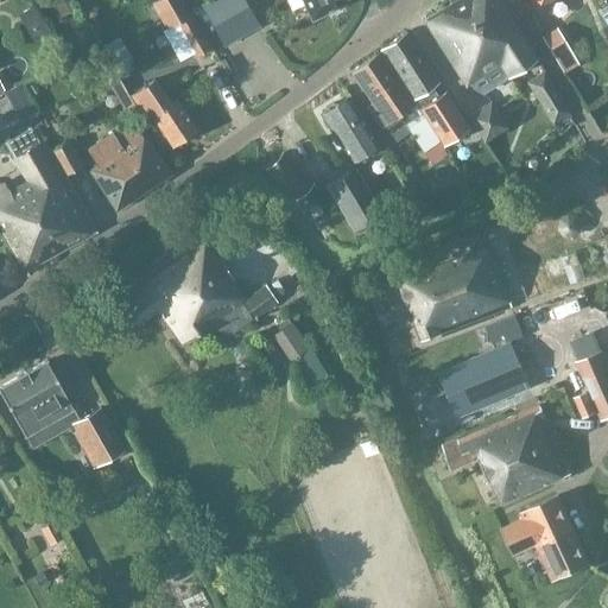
[(165,31),(175,25),(194,59),(210,50),(182,0),(157,0),(150,4),(165,31)]
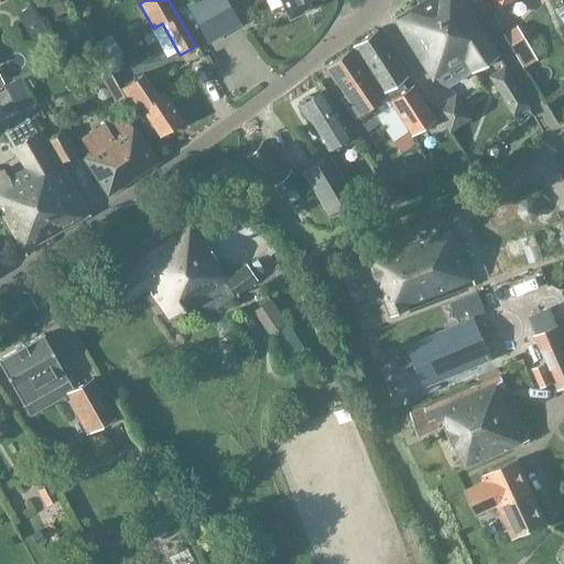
[(238,25),(224,0),(193,0),(185,4),(206,43),(238,25)]
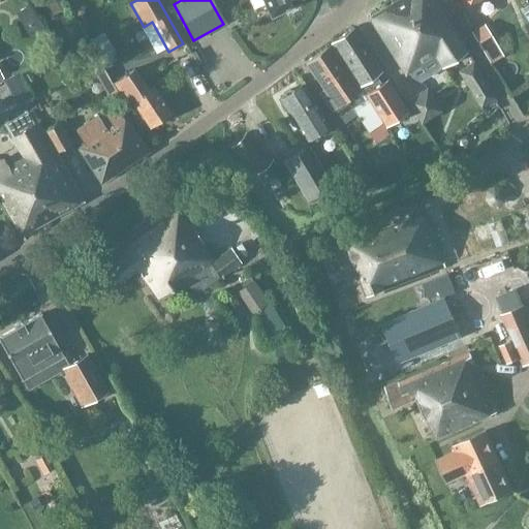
[(262,0),(270,14),(271,17),(273,16),(283,10),(283,11),(300,3),(299,3),(305,0),(262,0)]
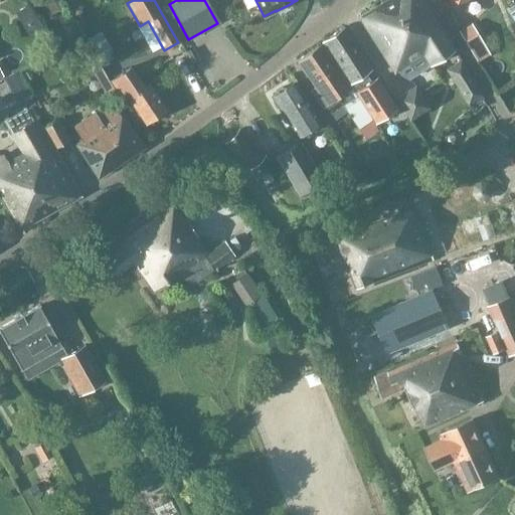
[(421,0),(386,0),(359,18),(394,74),(424,55),(431,65),(454,51),(421,0)]
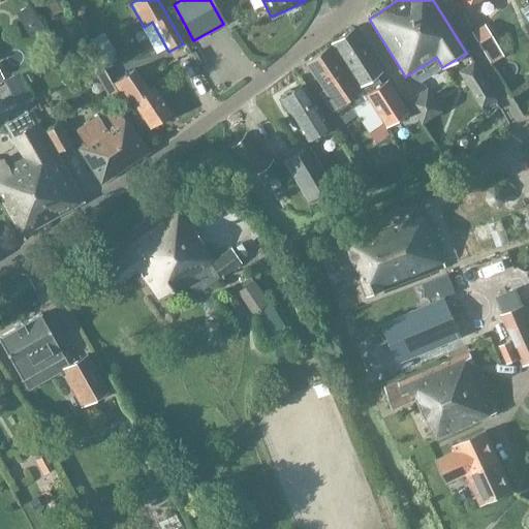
[(10,22),(22,17),(16,1),(3,6),(10,22)]
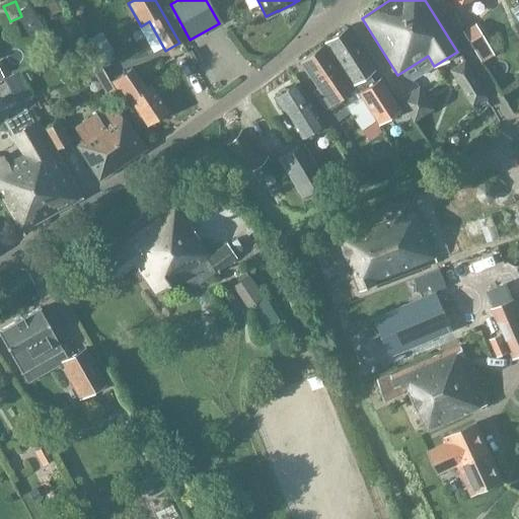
[(472,26),(462,32),(473,50),(484,45),(472,26)]
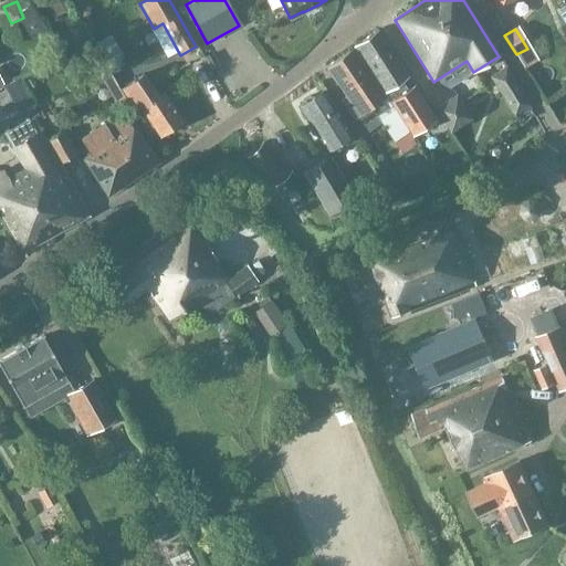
[(412,136),(415,135),(423,128),(436,121),(415,86),(407,91),(401,81),(408,76),(377,30),(368,37),(354,46),(387,96),(385,97),(408,133),(409,132),(412,136)]
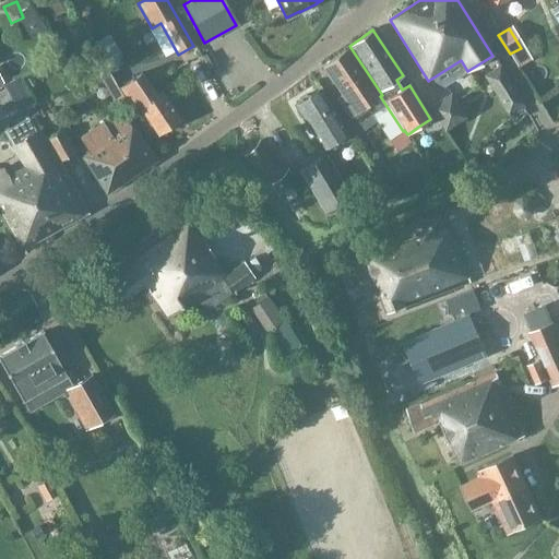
[(85,37),(97,68),(109,63),(97,32),(85,37)]
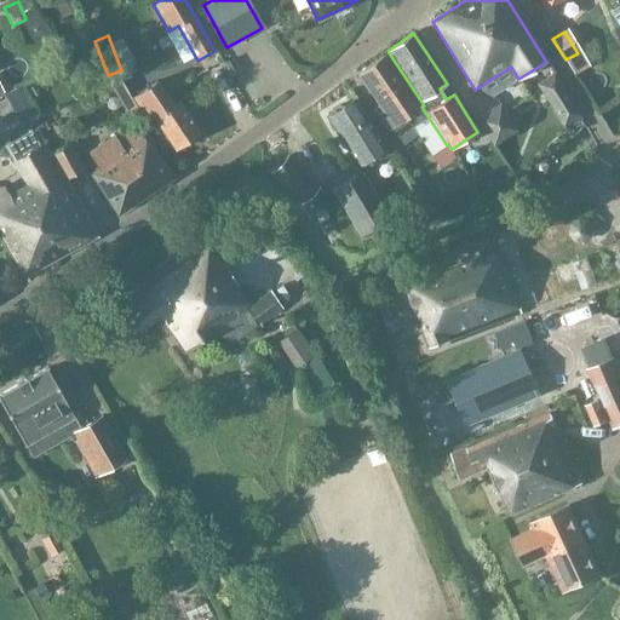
[(431,155),(447,145),(422,107),(420,108),(385,53),(357,73),(379,107),(374,109),(389,131),(407,119),(431,155)]
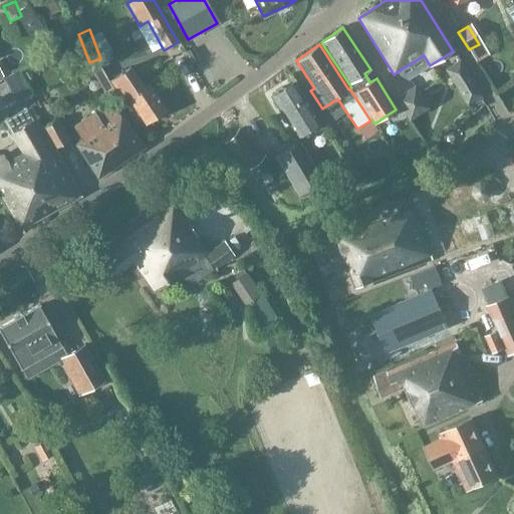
[(459,62),(449,68),(470,102),(480,95),(459,62)]
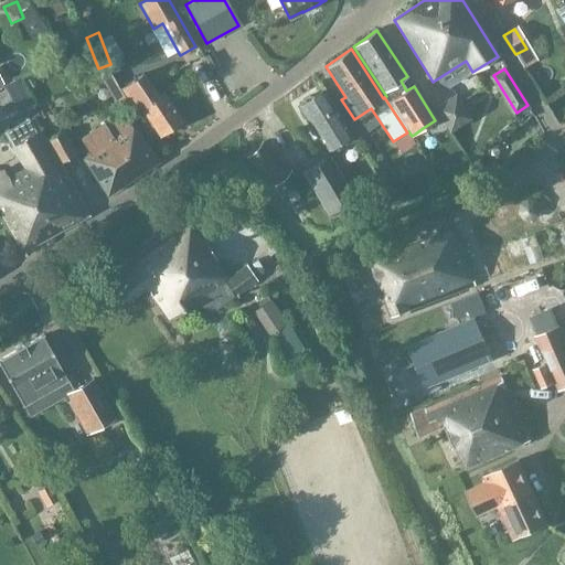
[(142,74),(121,88),(137,112),(140,108),(159,136),(182,120),(162,92),(157,96),(142,74)]
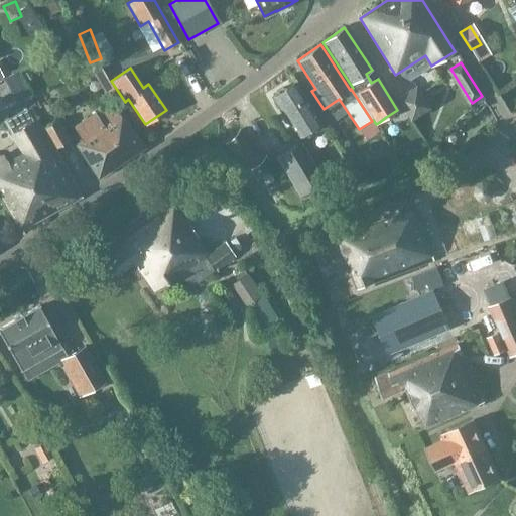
[(316,127),(318,131),(324,129),(295,83),(286,89),(282,88),(275,92),(274,96),(272,98),(297,138),(316,127)]
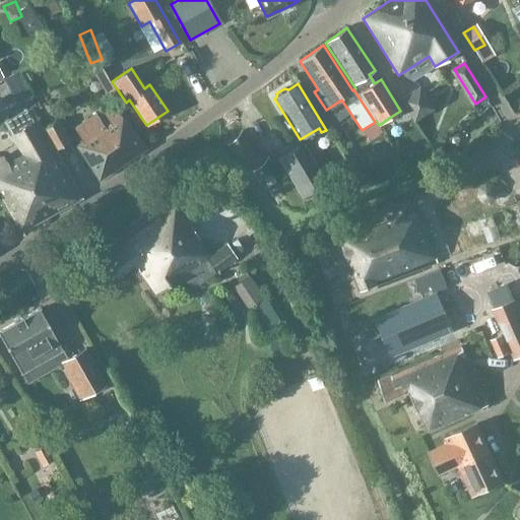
[(434,110),(419,87),(399,101),(413,123),(434,110)]
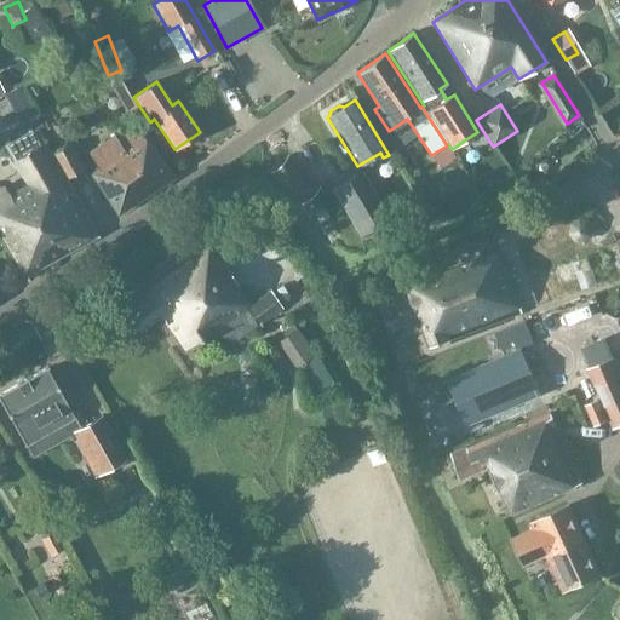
[(173,177),(138,126),(125,135),(132,145),(125,150),(114,136),(89,153),(98,167),(91,173),(119,214),(173,177)]
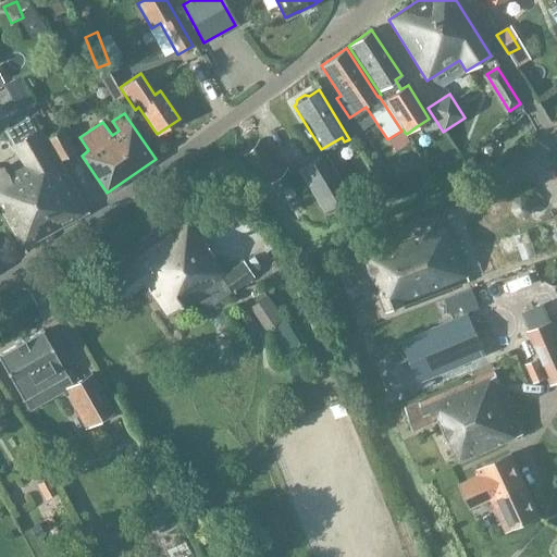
[(0,170),(0,212),(21,248),(86,210),(39,128),(36,131),(28,119),(4,132),(24,166),(7,176),(2,169),(0,170)]
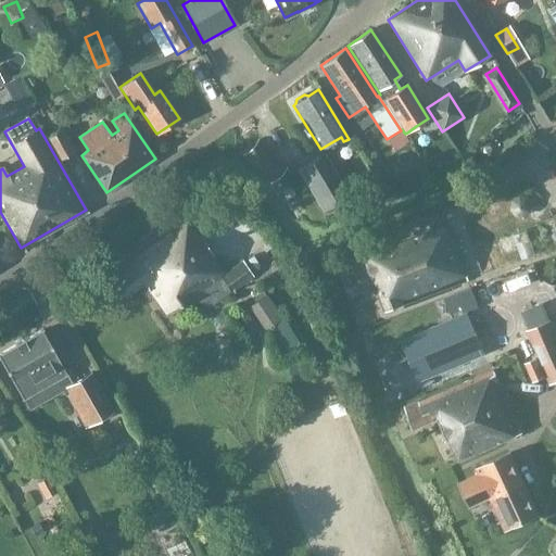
[(50,137),(63,159),(74,152),(61,130),(50,137)]
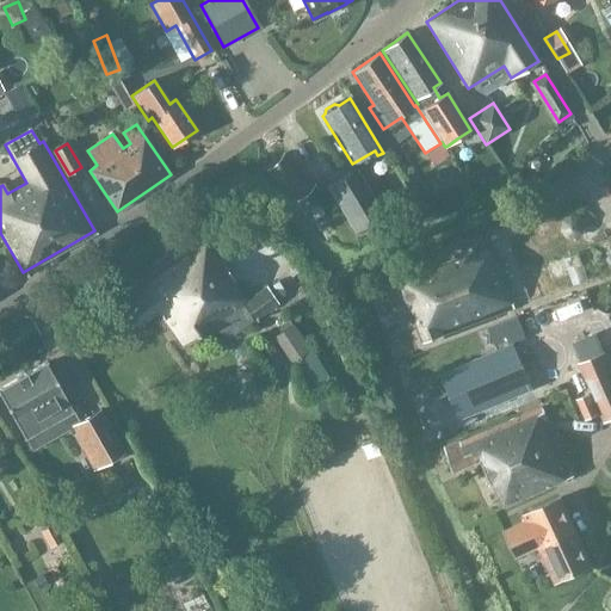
[(266,171),(297,201),(315,184),(284,153),(266,171)]
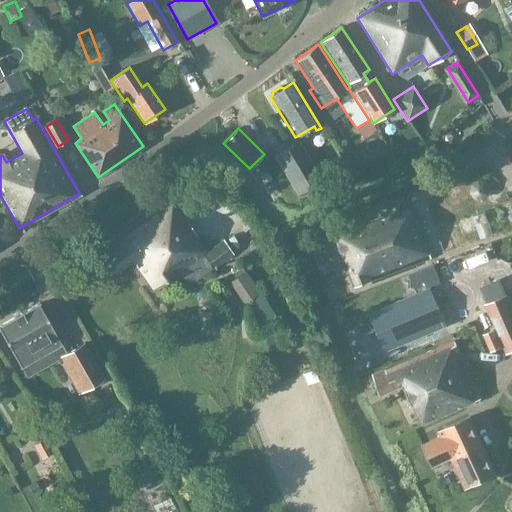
[(320,180),(297,142),(274,156),(297,194),(320,180)]
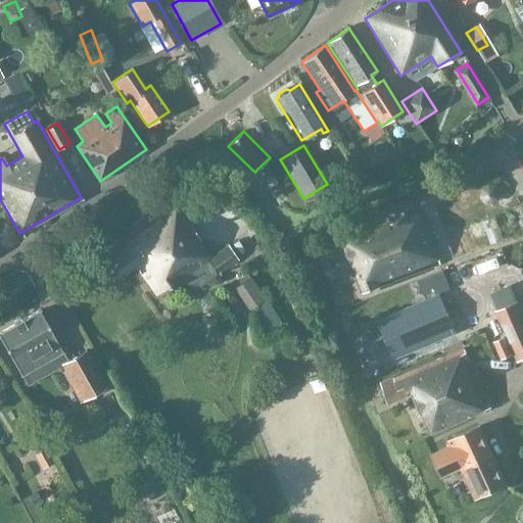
[(210,257),(173,204),(116,245),(121,250),(102,264),(114,282),(134,268),(155,298),(183,279),(192,292),(238,259),(228,245),(210,257)]
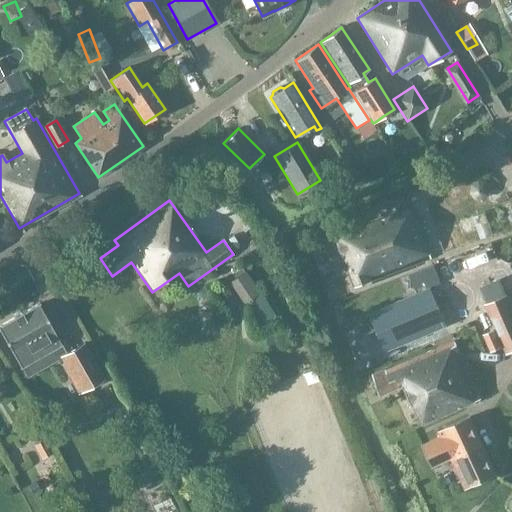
[(430,259),(411,207),(335,236),(355,288),(430,259)]
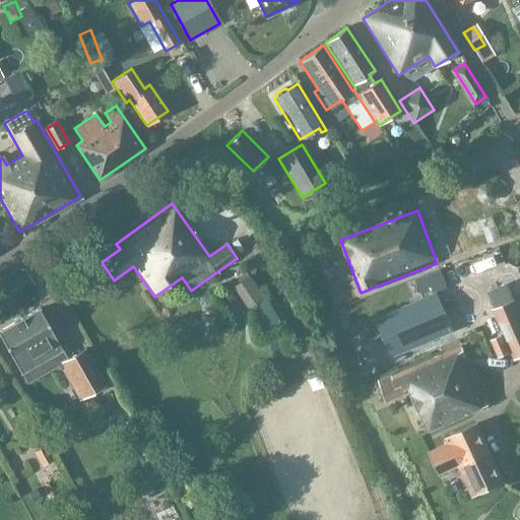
[(423,299),(436,294),(447,288),(440,270),(414,279),(423,299)]
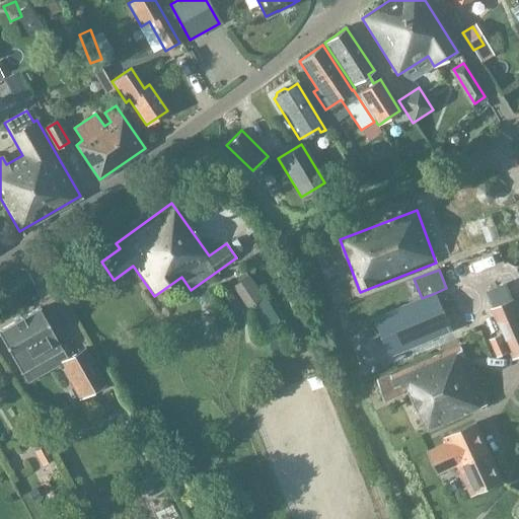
[(264,297),(248,276),(232,287),(246,308),(264,297)]
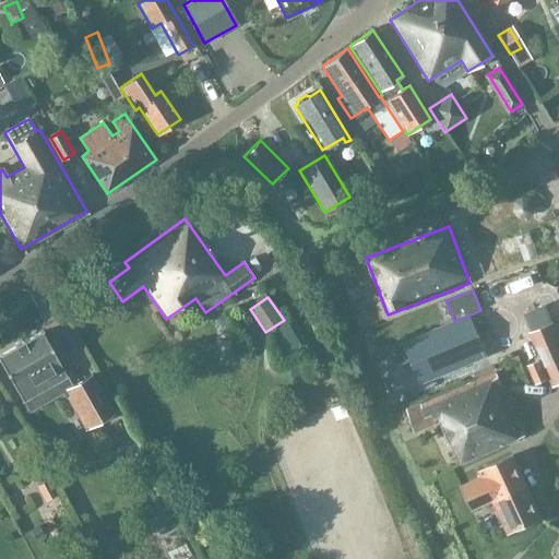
[(534,331),(530,333),(542,360),(527,366),(536,385),(549,379),(552,388),(558,384),(558,337),(552,322),(551,323),(545,308),(527,316),(534,331)]
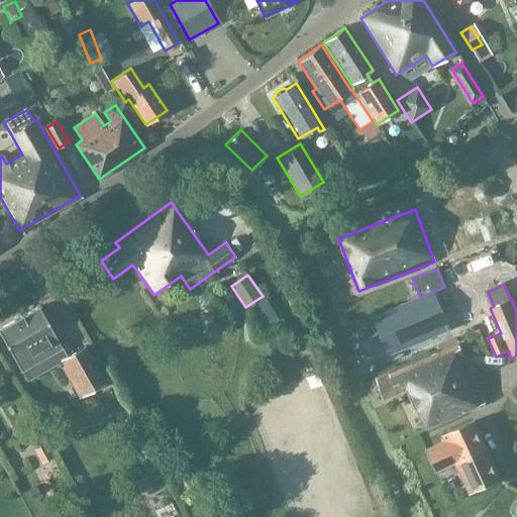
[(217,296),(228,312),(239,305),(228,289),(217,296)]
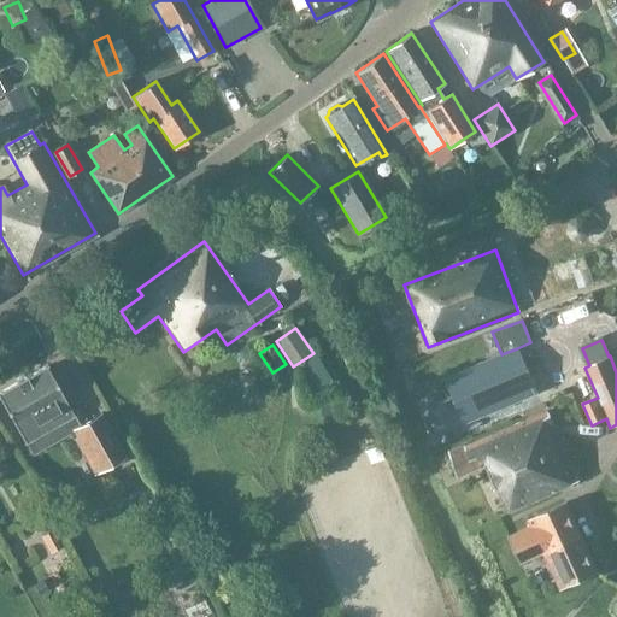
[(453,397),(434,405),(445,432),(536,393),(517,348),(501,354),(446,378),(453,397)]
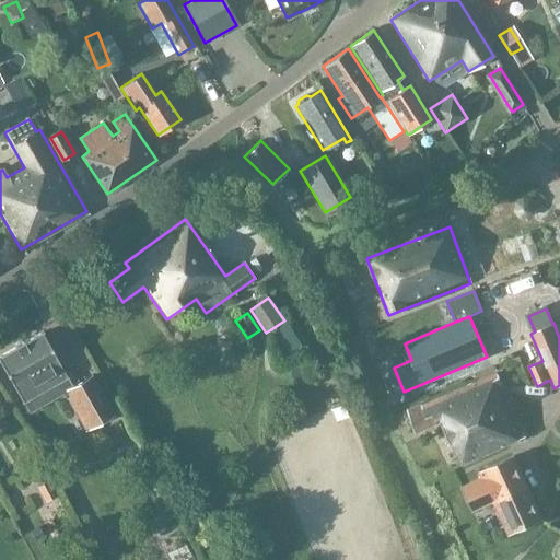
[(43,333),(0,356),(0,362),(22,401),(57,383),(66,397),(69,396),(88,430),(113,416),(91,375),(72,386),(43,333)]
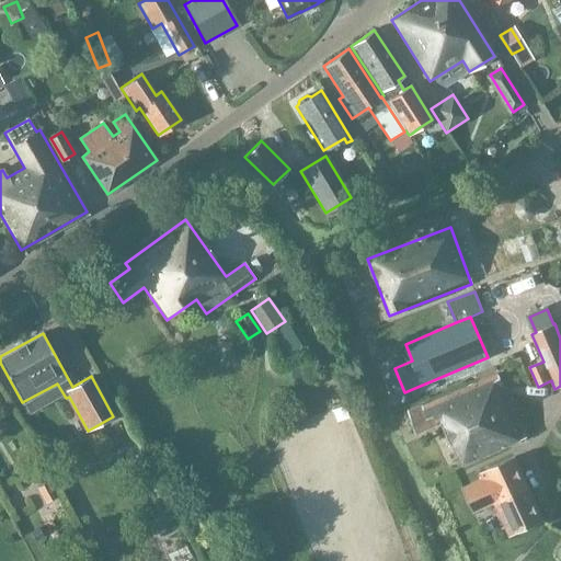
[(461,466),(525,438),(496,375),(423,407),(422,405),(408,412),(418,434),(443,422),(461,466)]
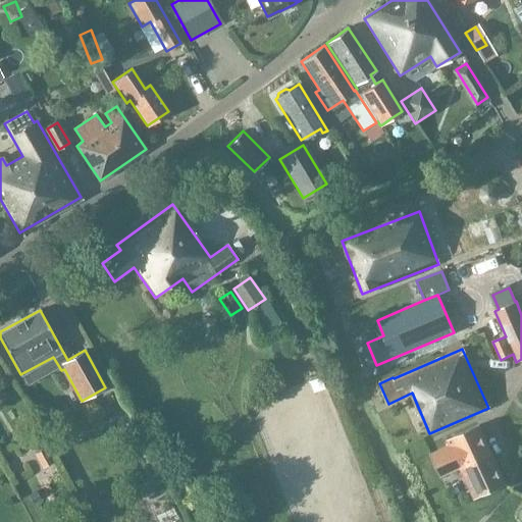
[(477,425),(457,434),(446,439),(449,445),(429,454),(440,477),(459,469),(473,499),(505,484),(477,425)]
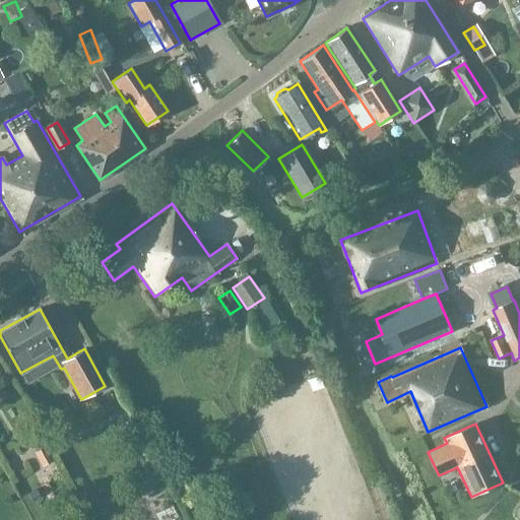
[(20,462),(27,475),(46,466),(39,452),(20,462)]
